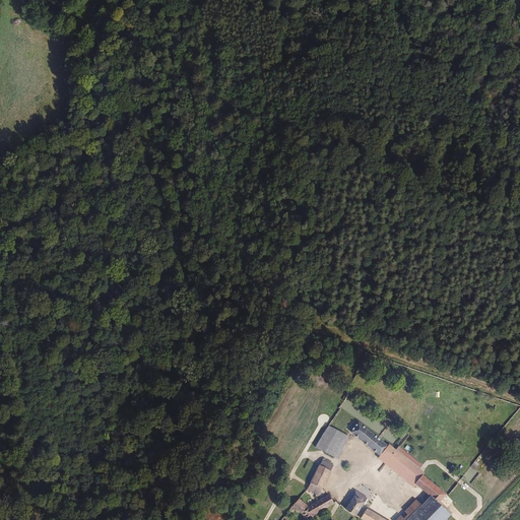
[(349,432),(380,456),(388,446),(359,421),(349,432)]
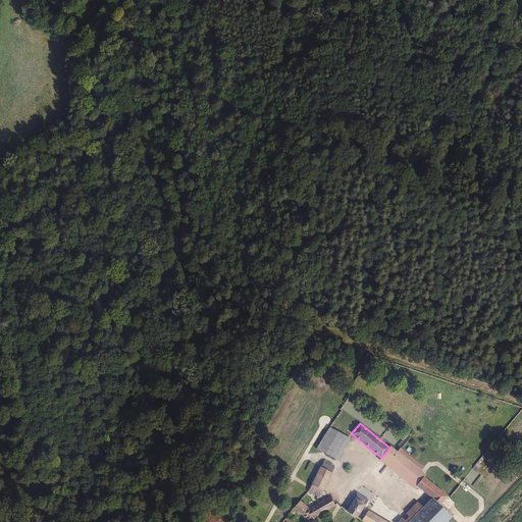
[(337,461),(349,438),(328,427),(316,449),(337,461)]
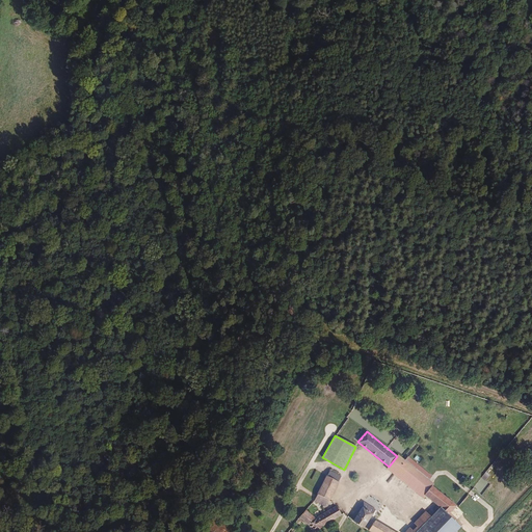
[(398,454),(397,456),(389,467),(387,469),(422,498),(424,495),(432,485),(434,484),(429,480),(431,476),(408,456),(405,459),(398,454)]
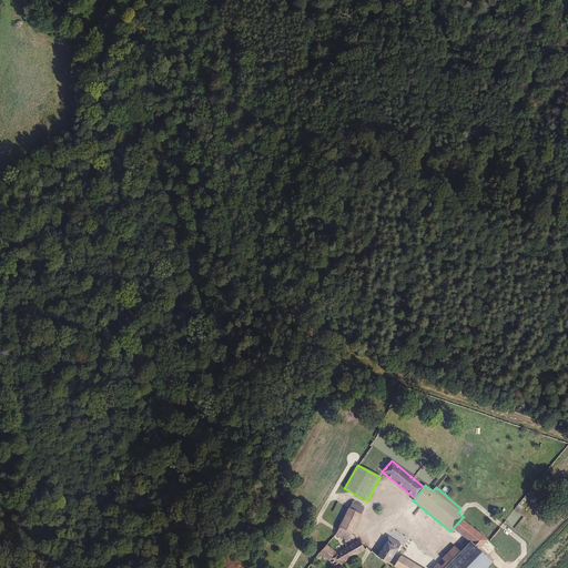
[(519,514),(524,507),(519,504),(515,510),(519,514)]
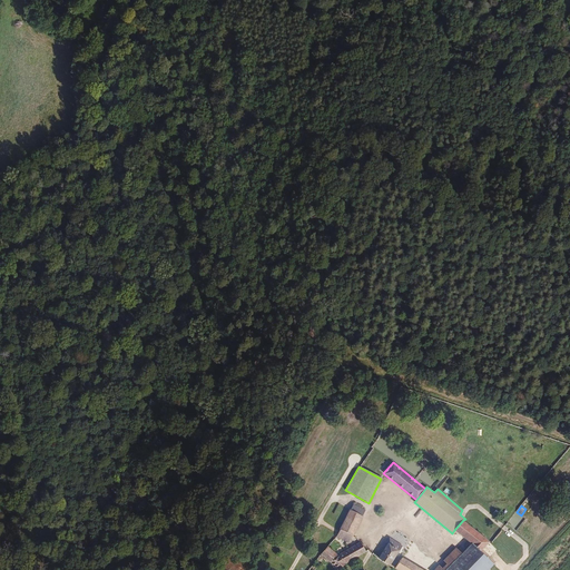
[(340,530),(351,534),(353,537),(364,517),(351,510),(340,530)]
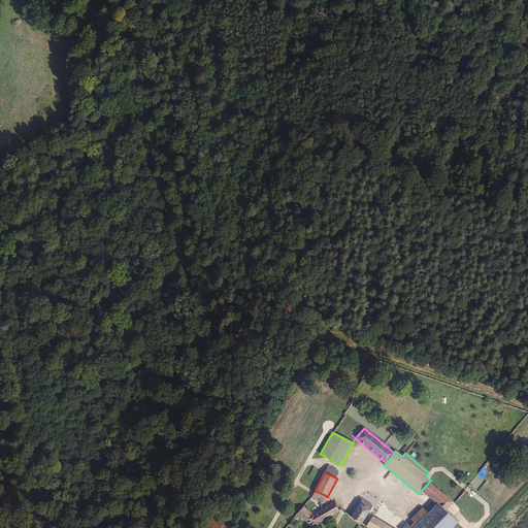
[(436,504),(446,512),(455,502),(429,482),(421,491),(436,504)]
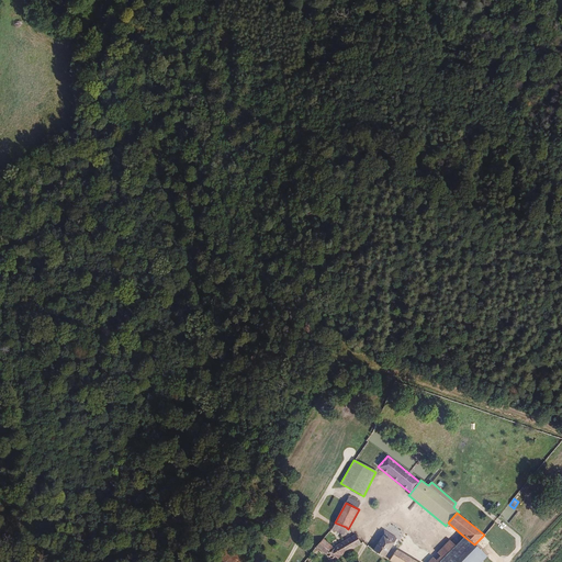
[(343,534),(346,527),(335,523),(333,528),(343,534)]
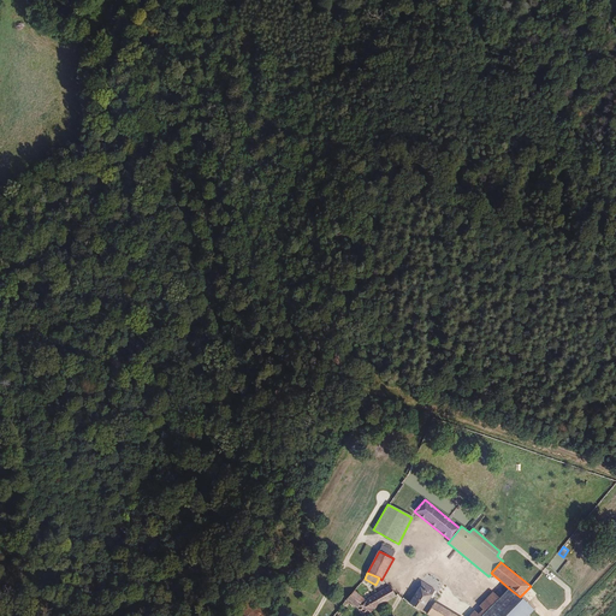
[(421,611),(436,590),(421,581),(419,586),(420,587),(409,604),(421,611)]
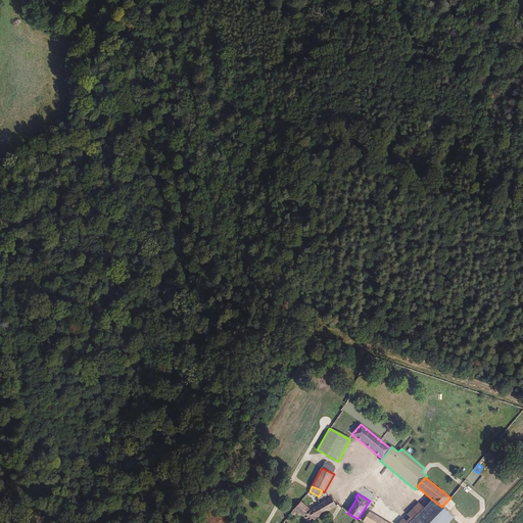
[(311,522),(336,506),(331,497),(311,510),(300,502),(294,509),(311,522)]
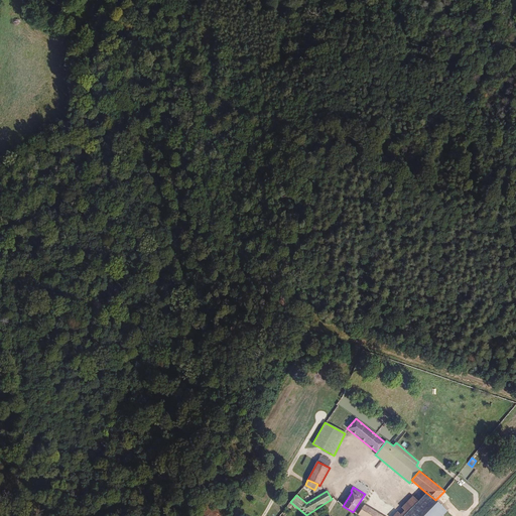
[(435,500),(426,493),(418,501),(406,512),(402,515),(441,515),(446,511),(435,500)]
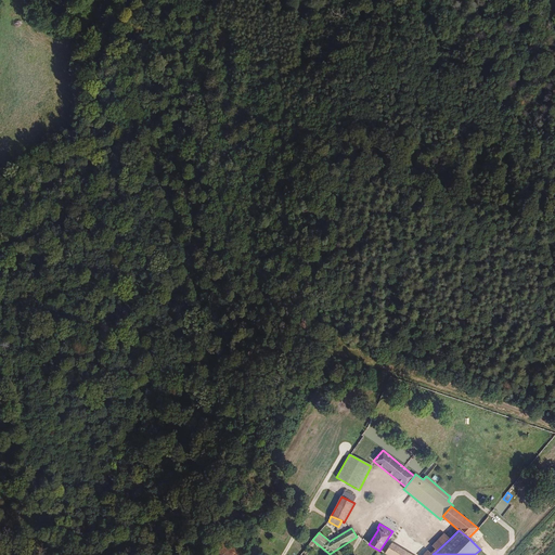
[(431,545),(437,551),(450,539),(443,533),(431,545)]
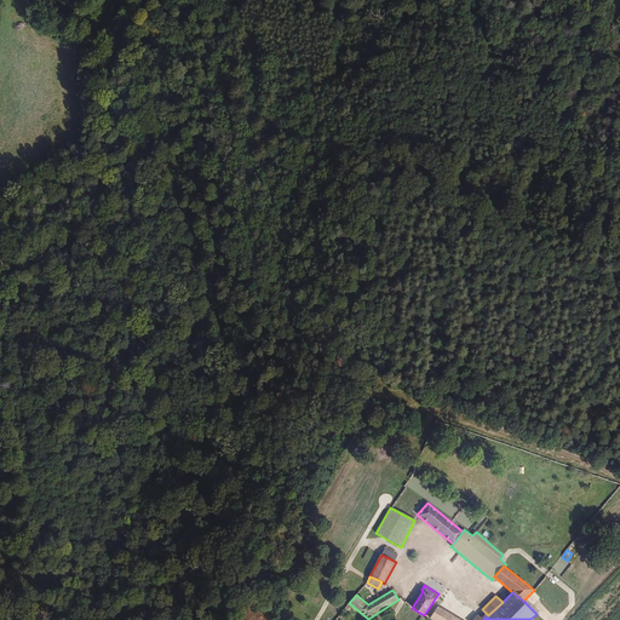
[(460,619),(438,607),(431,619),(432,619),(460,619)]
